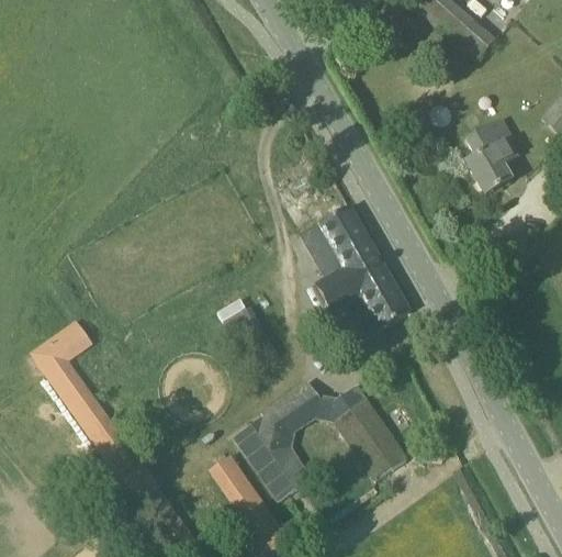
[(475,59),(490,43),(494,37),(451,0),(408,0),(475,59)]
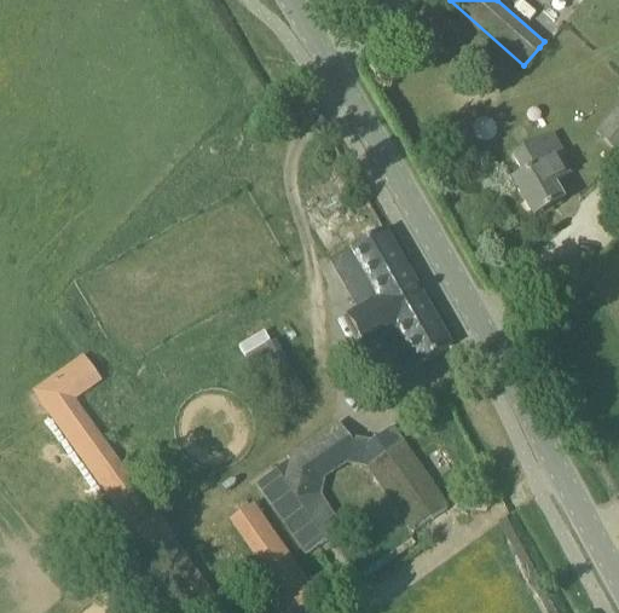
[(618,103),(596,129),(618,149),(618,148),(618,103)]
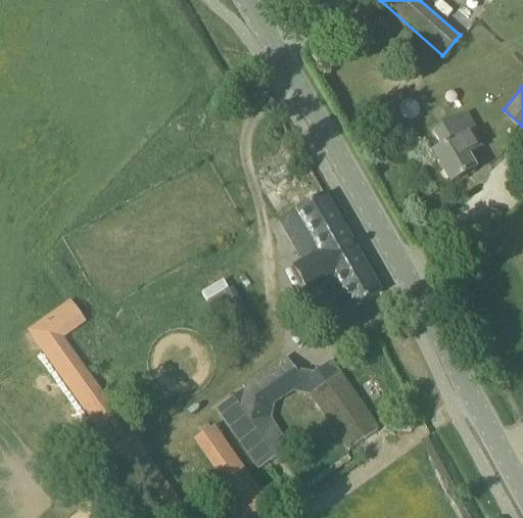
[(450,180),(475,167),(467,151),(479,144),(471,129),(476,125),(466,107),(432,127),(442,144),(433,149),(450,180)]
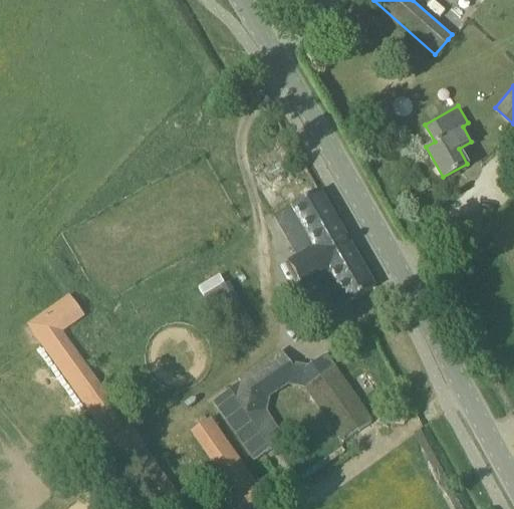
[(374,284),(319,188),(275,215),(298,255),(278,267),(289,285),(323,263),(345,301),(374,284)]
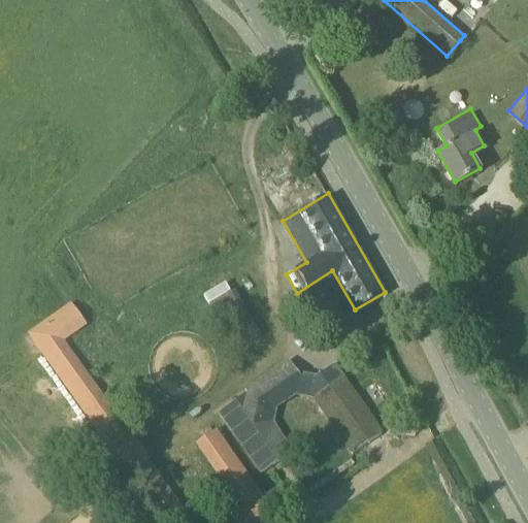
[(484,232),(496,225),(491,216),(479,223),(484,232)]
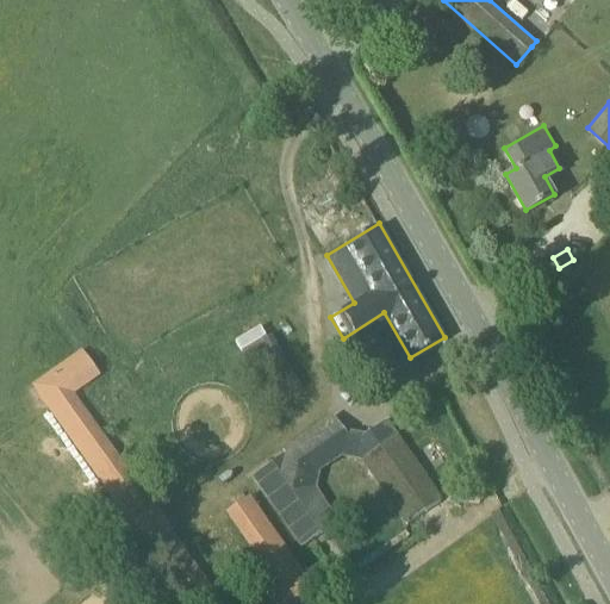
[(241,349),(272,402),(302,384),(271,331),(241,349)]
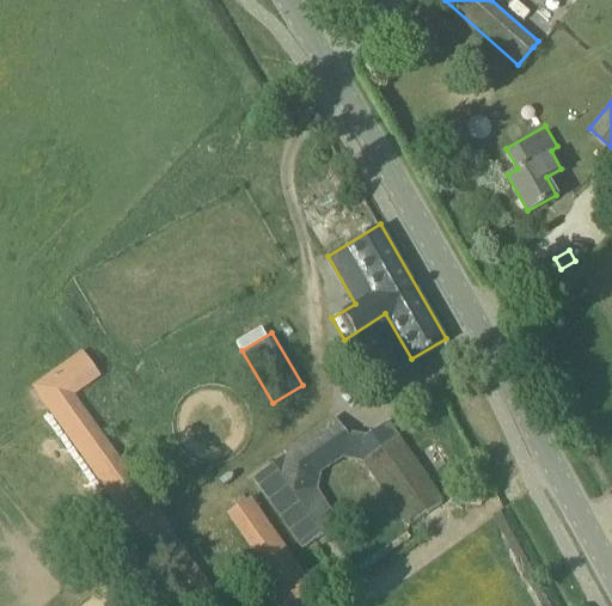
[(178,536),(83,386),(105,372),(89,346),(38,378),(151,552),(178,536)]
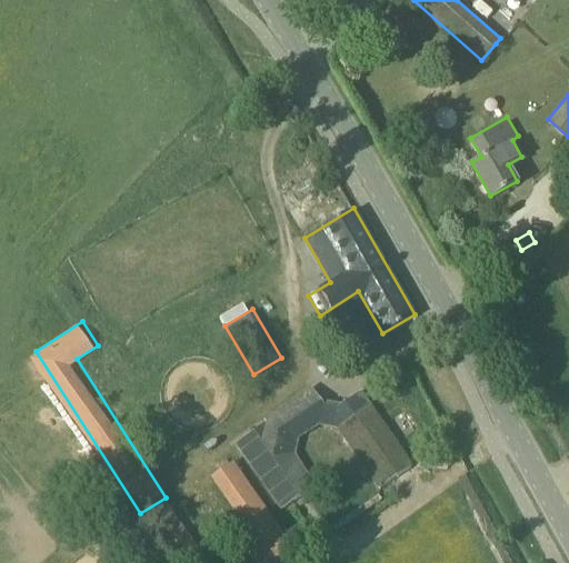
[(361,388),(343,400),(320,398),(310,382),(262,415),(265,419),(233,441),(280,508),(316,483),(288,443),(317,423),(338,426),(378,485),(412,462),(361,388)]
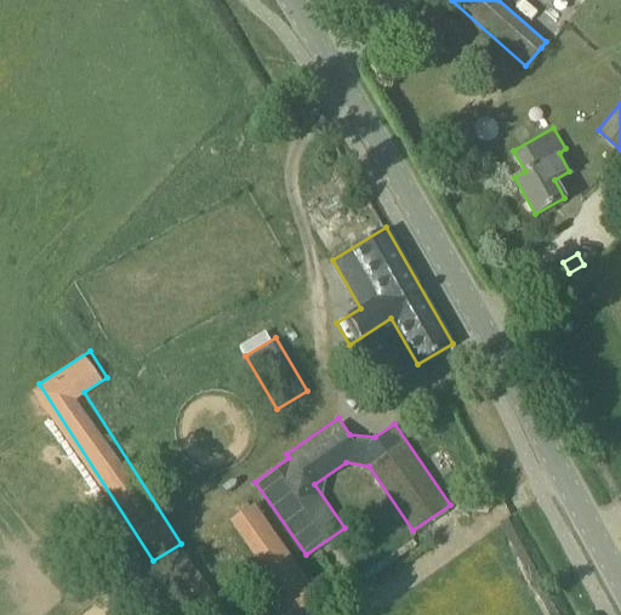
[(256,614),(298,614),(323,601),(260,497),(231,516),(281,599),(256,614)]
